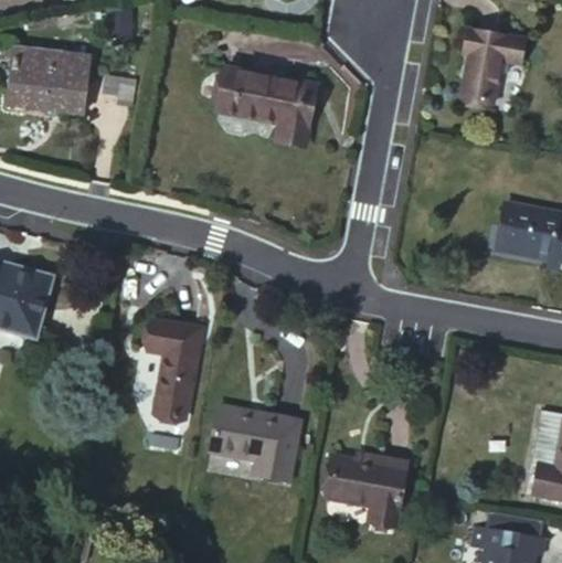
[(531,36),(472,27),(467,52),(475,54),(467,97),(499,103),(506,59),(526,63),(531,36)]
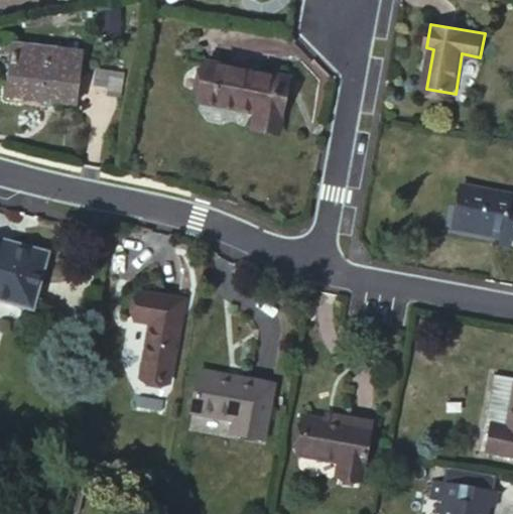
[(81,53),(12,43),(4,96),(74,105),(81,53)]
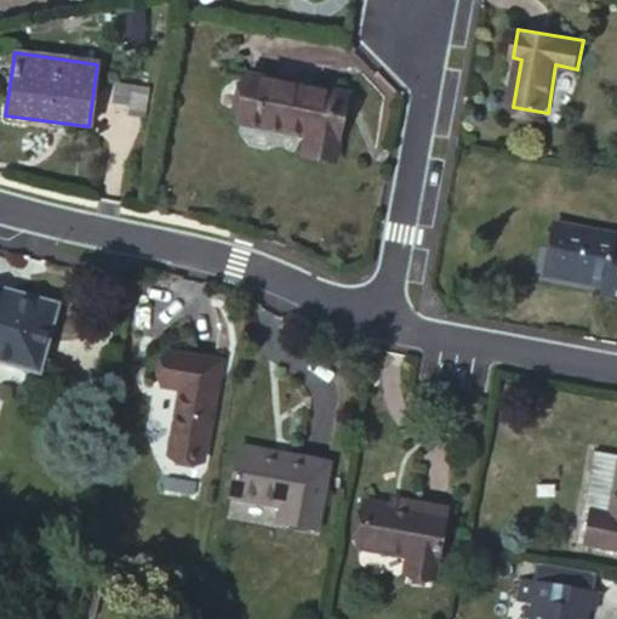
[(343,91),(245,73),(238,120),(304,134),(302,153),(332,158),(343,91)]
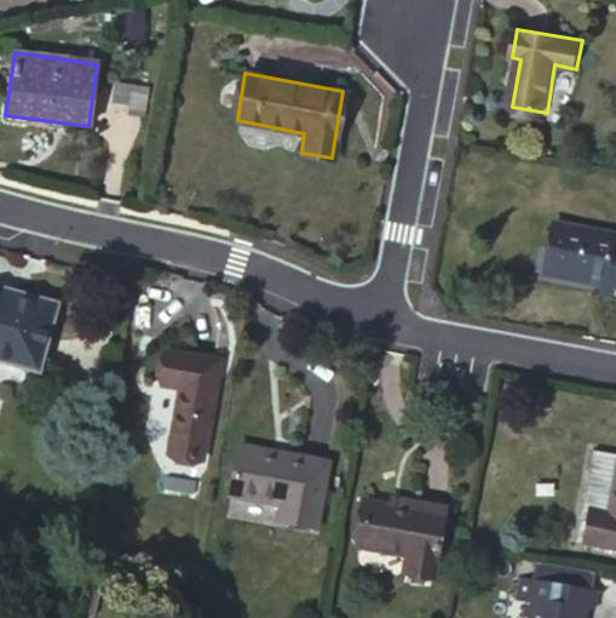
[(615,234),(546,222),(542,244),(553,246),(548,267),(597,276),(596,284),(594,289),(615,292),(615,234)]
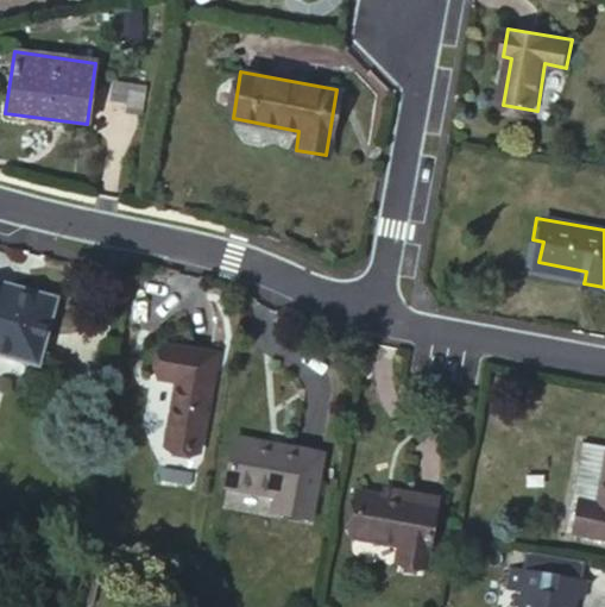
[(527,267),(585,279),(586,271),(539,262),(543,242),(533,239),(527,267)]
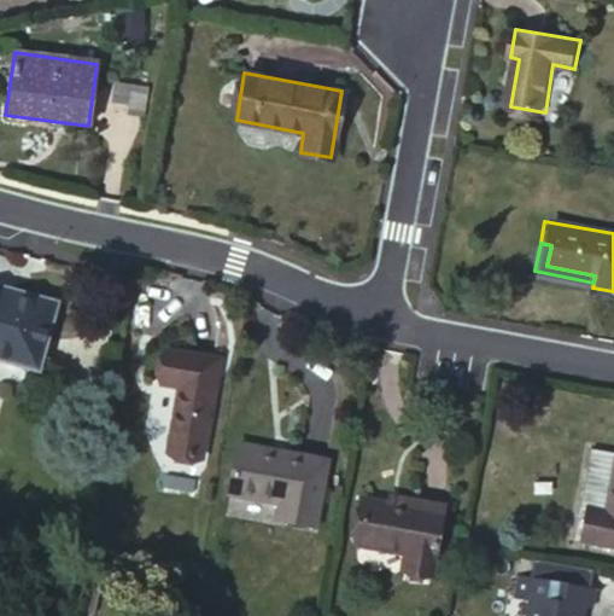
[(0,360),(31,370),(48,307),(0,294),(0,360)]
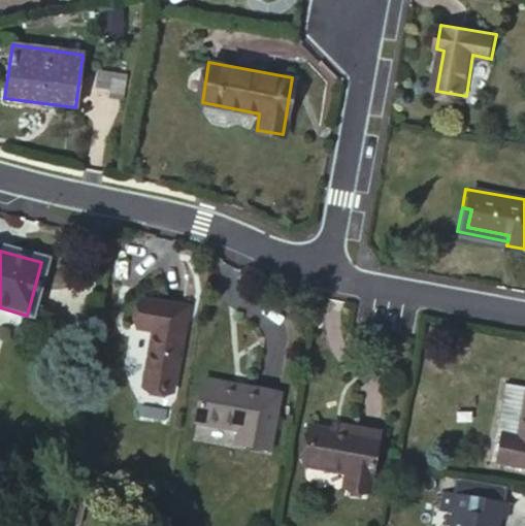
[(189,293),(145,285),(140,313),(154,316),(144,371),(174,376),(189,293)]
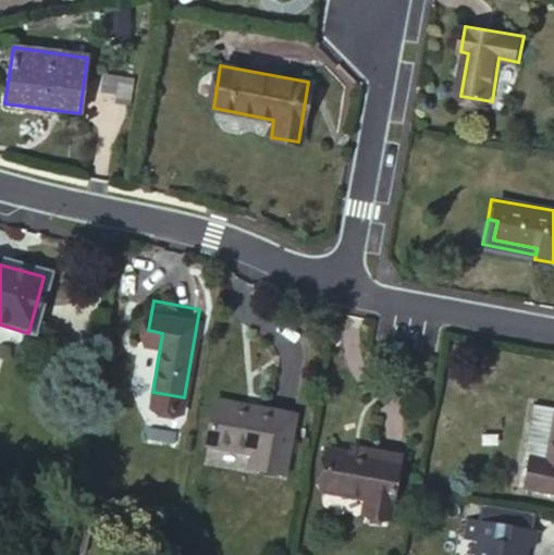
[(299,398),(219,384),(210,431),(257,440),(255,453),(290,458),(299,398)]
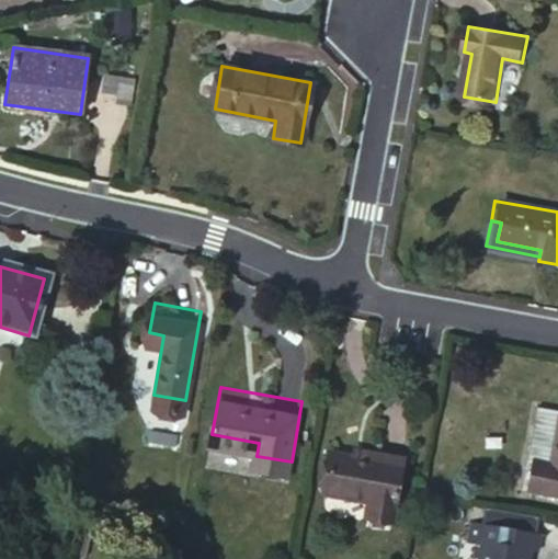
[(557,417),(550,465),(534,463),(528,492),(557,497),(557,417)]
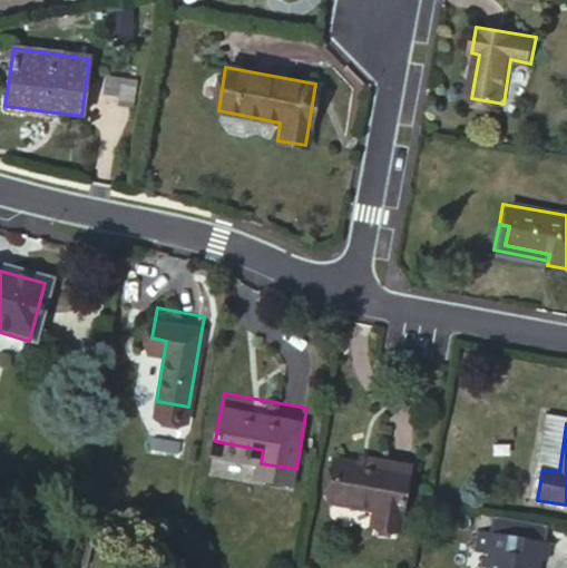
[(358,456),(357,464),(410,475),(411,466),(358,456)]
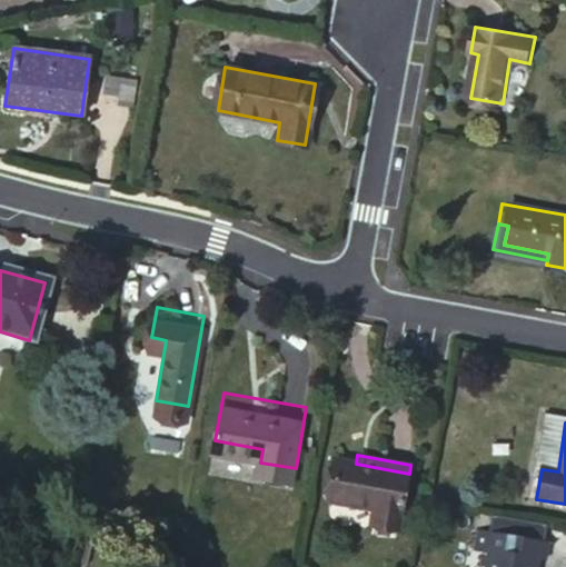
[(356,464),(337,460),(329,503),(374,511),(371,526),(399,530),(409,474),(356,464)]
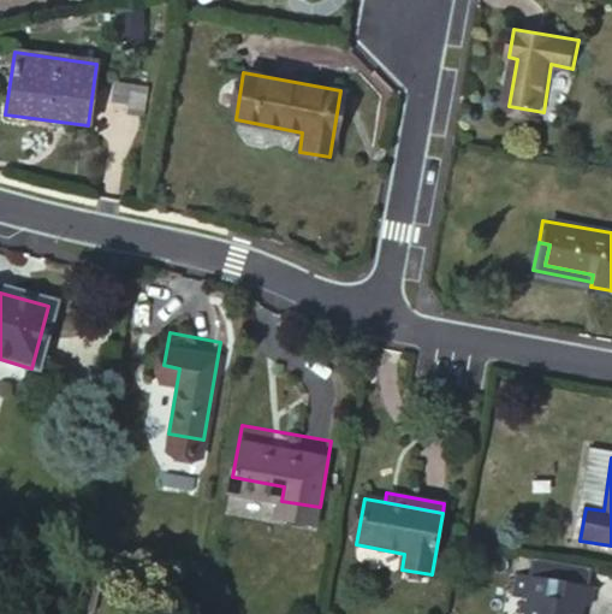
[(596,568),(517,553),(515,568),(593,583),(596,568)]
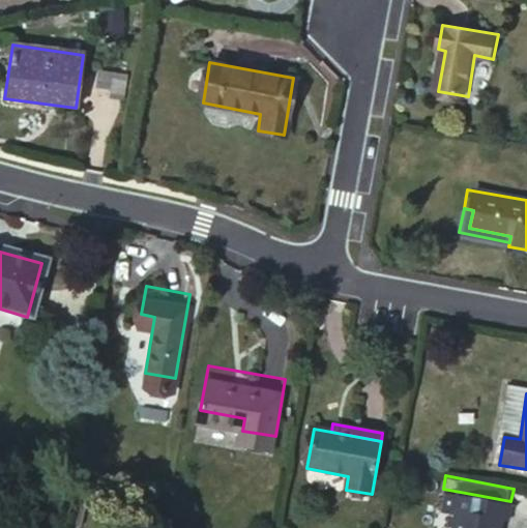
[(510,501),(443,489),(439,506),(454,508),(450,527),(498,527),(500,516),(508,518),(510,501)]
